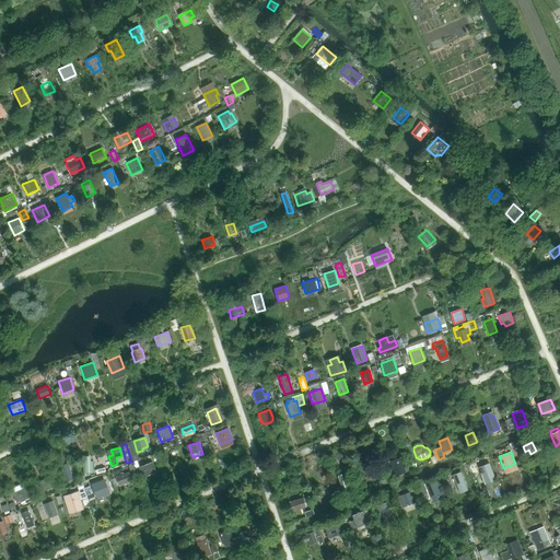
[(400,457),(391,462),(396,476),(410,470),(408,466),(404,468),(400,457)]
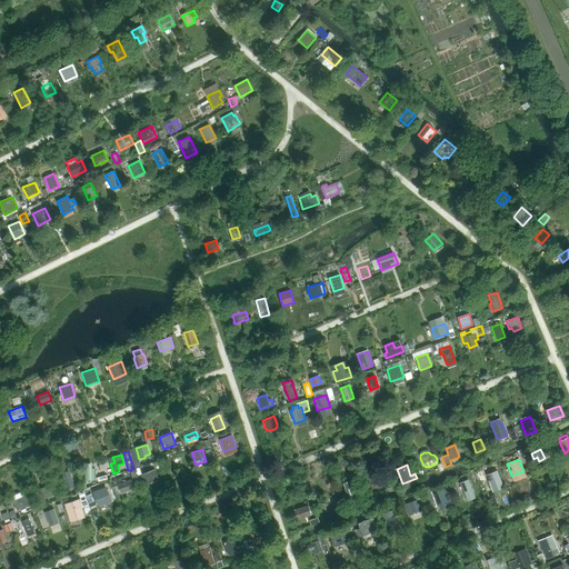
[(498,481),(492,468),(483,471),(490,485),(498,481)]
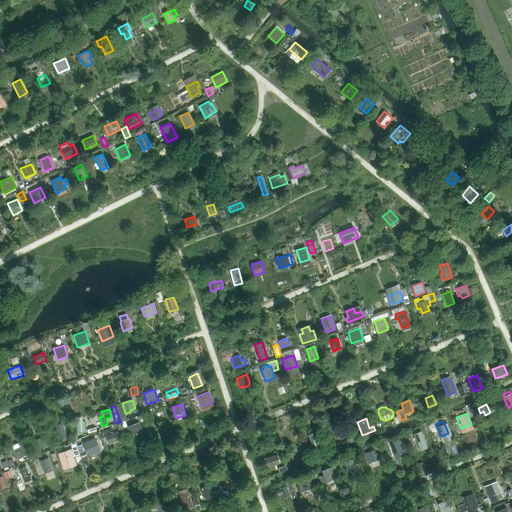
[(75,422),(75,432),(85,432),(85,422),(75,422)]
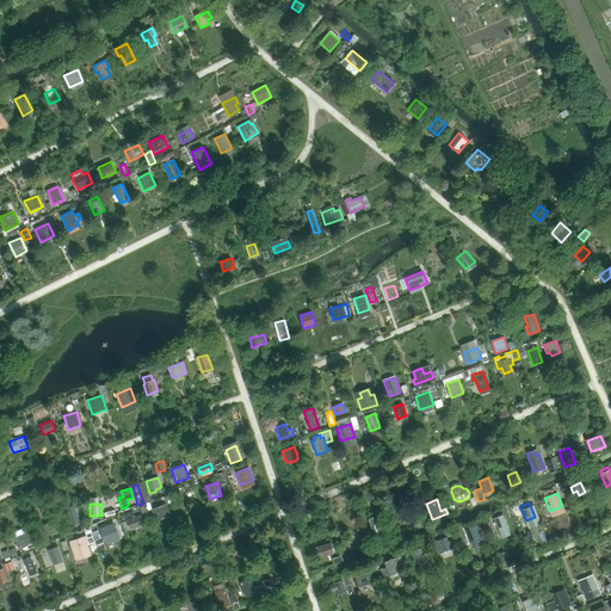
[(167,505),(150,511),(154,522),(171,516),(167,505)]
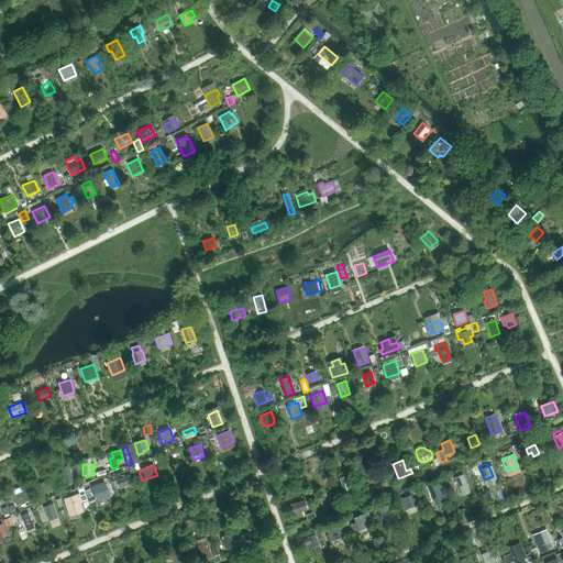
[(66,484),(74,482),(68,466),(57,470),(59,476),(63,475),(66,484)]
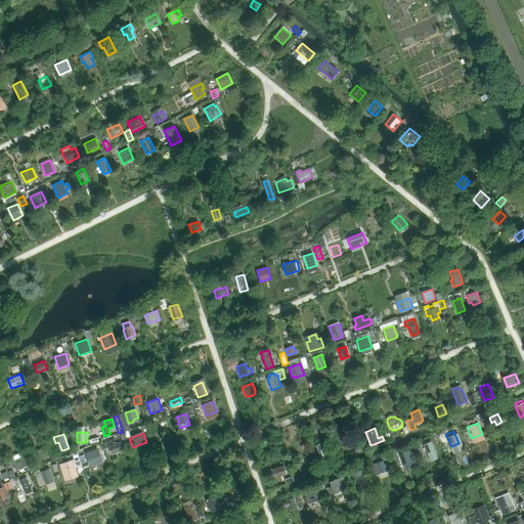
[(350,437),(340,440),(343,450),(353,447),(350,437)]
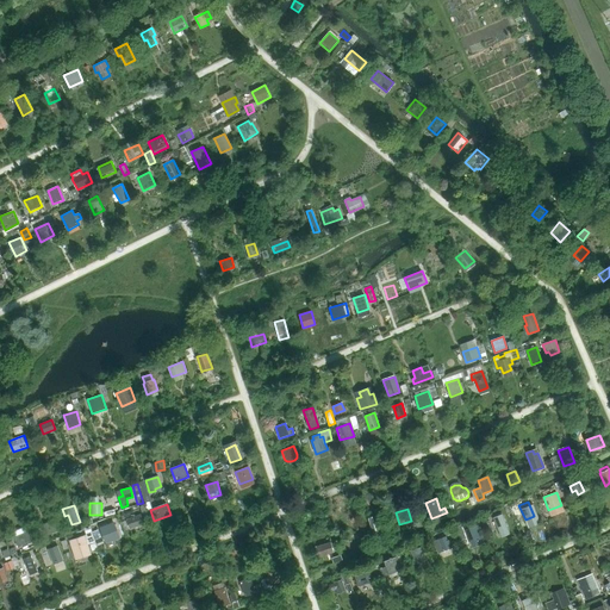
[(141,515),(126,520),(130,529),(143,524),(141,515)]
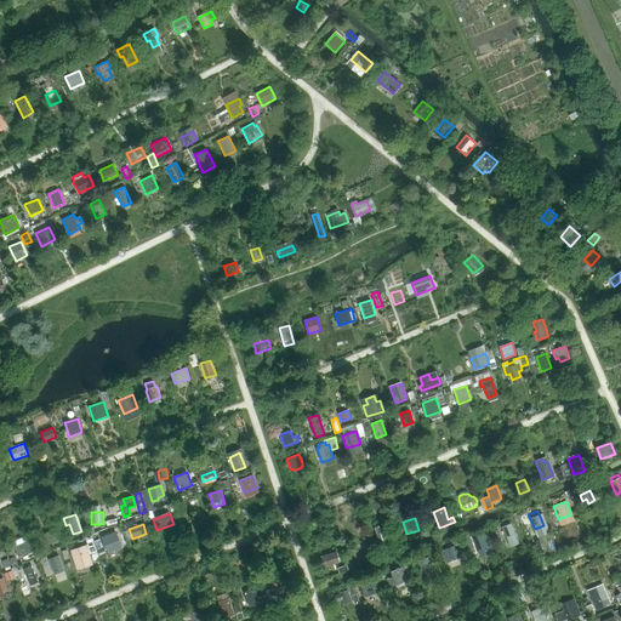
[(511,524),(502,527),(507,539),(516,535),(511,524)]
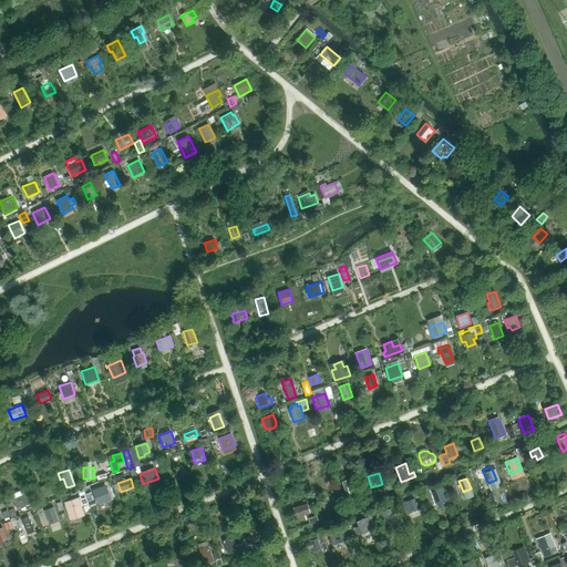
[(350,480),(341,482),(346,497),(354,495),(350,480)]
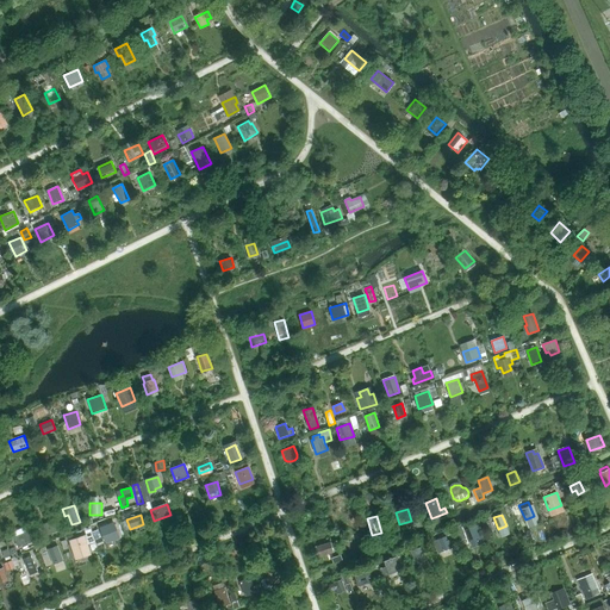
[(54,522),(42,527),(45,536),(57,531),(54,522)]
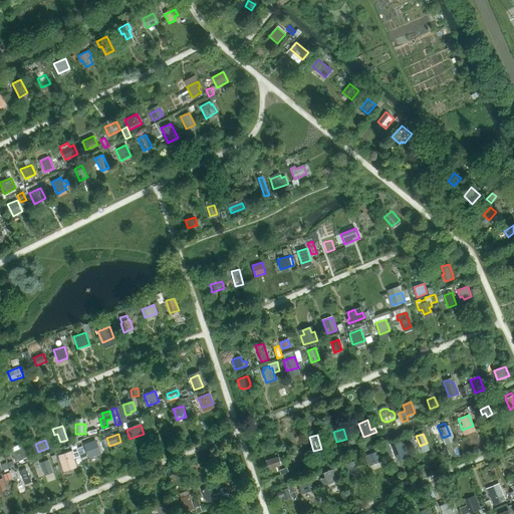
[(95,441),(84,445),(88,457),(99,453),(95,441)]
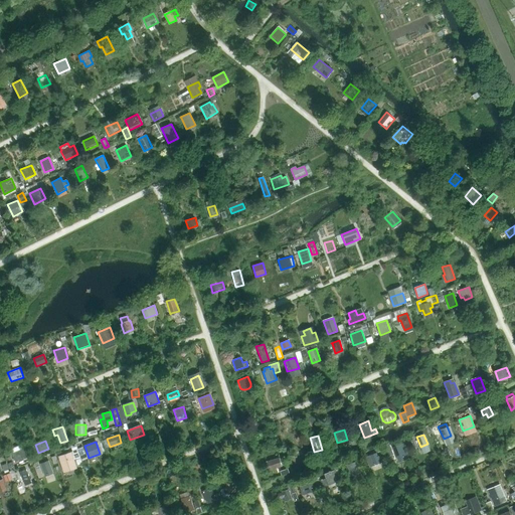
[(406,457),(401,444),(393,447),(398,460),(406,457)]
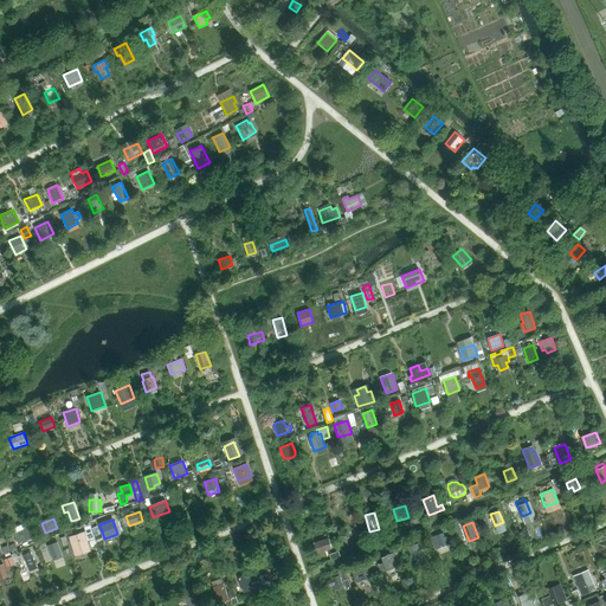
[(18,533),(14,534),(18,545),(19,545),(32,539),(28,528),(18,533)]
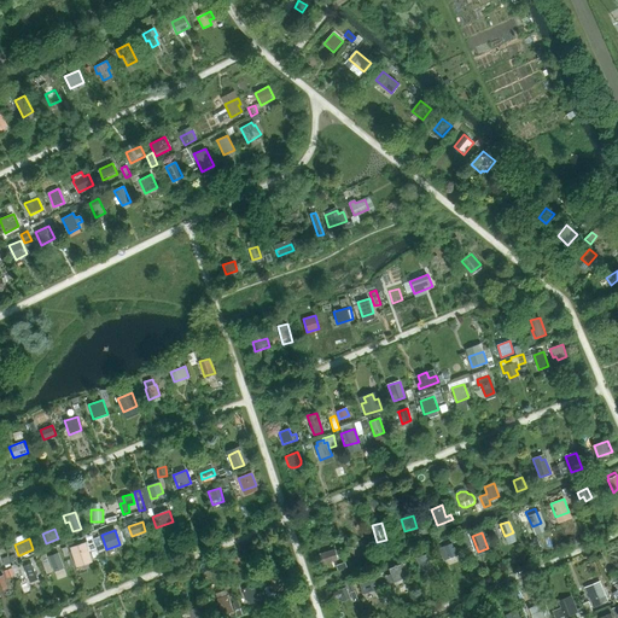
[(86,542),(70,548),(74,560),(89,555),(86,542)]
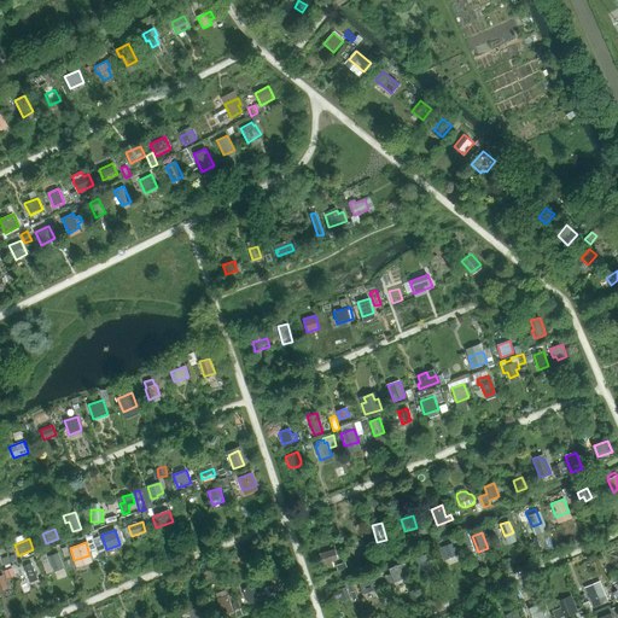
[(452,543),(439,548),(444,560),(456,555),(452,543)]
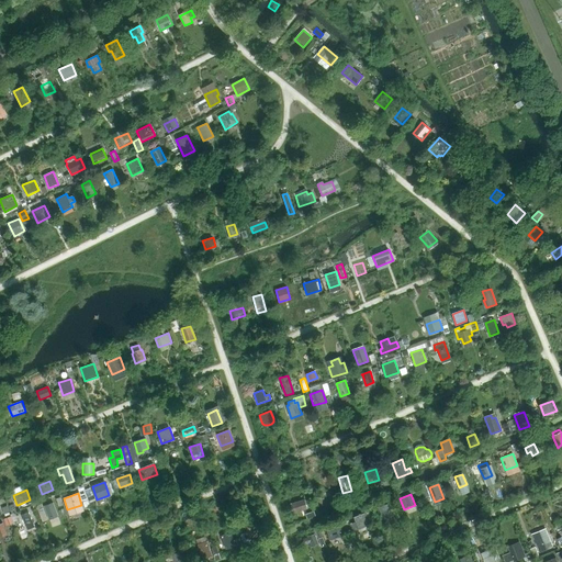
[(304,499),(291,504),(293,513),(307,509),(304,499)]
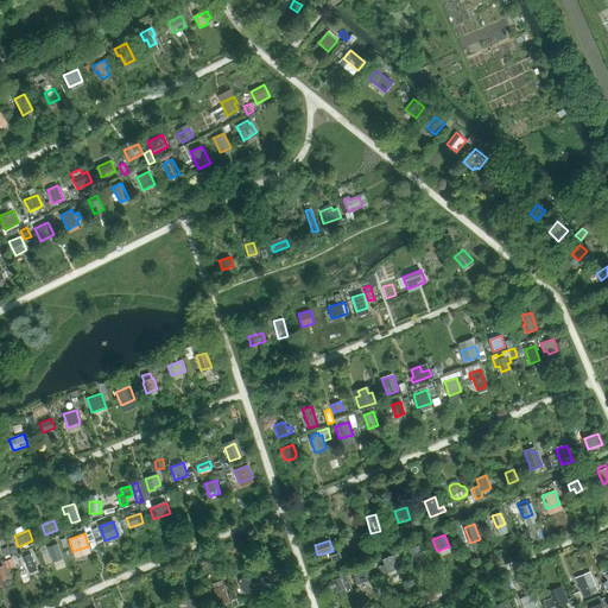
[(49,546),(48,548),(54,562),(63,558),(57,544),(49,546)]
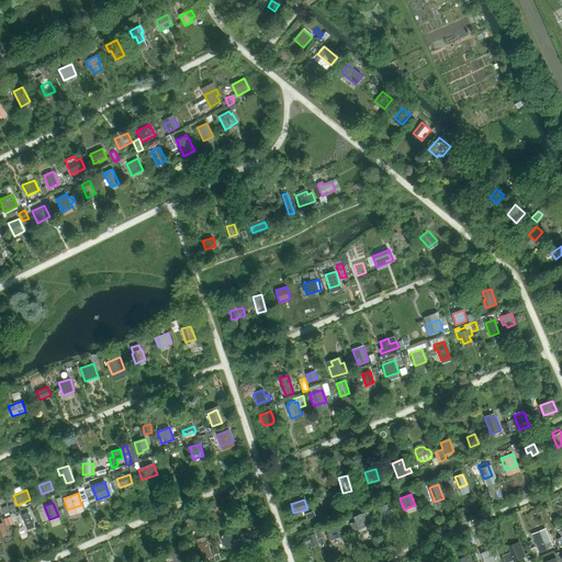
[(379,507),(382,520),(393,516),(389,504),(379,507)]
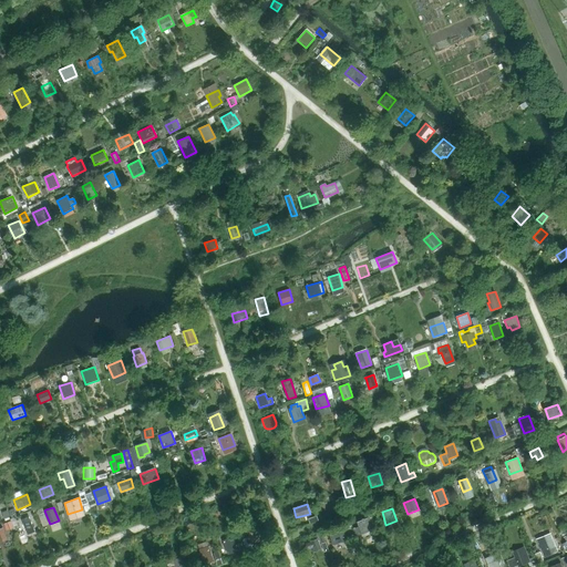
[(22,519),(28,534),(35,532),(29,516),(22,519)]
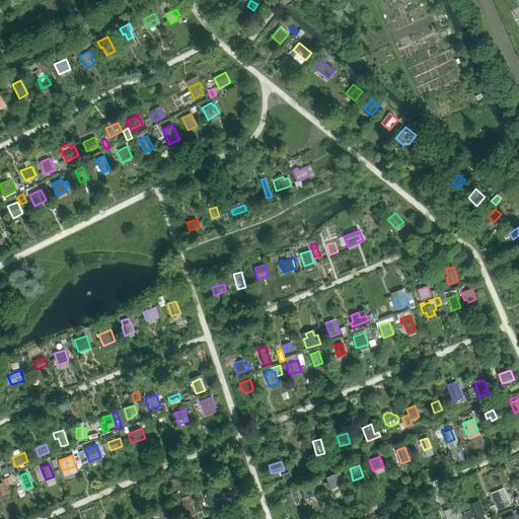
[(328,483),(322,485),(324,491),(342,485),(338,474),(326,477),(328,483)]
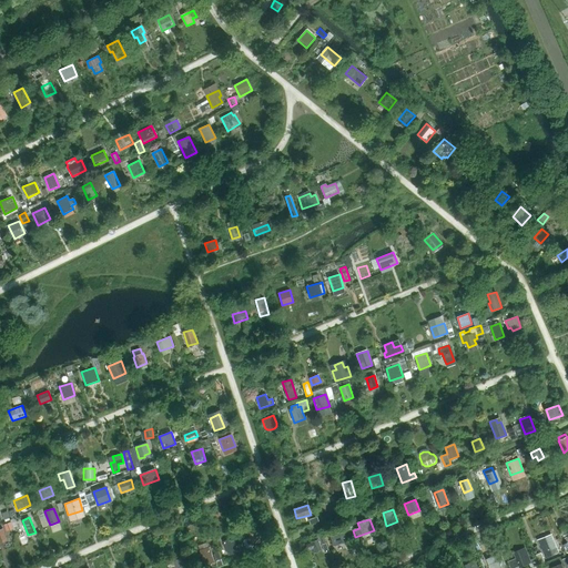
[(250,538),(243,540),(247,551),(255,549),(253,545),(262,541),(257,529),(249,533),(250,538)]
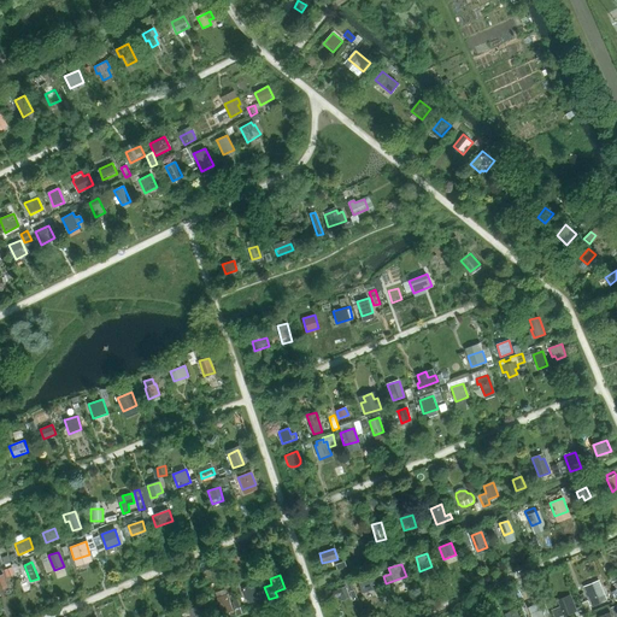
[(372,576),(359,581),(363,592),(376,588),(372,576)]
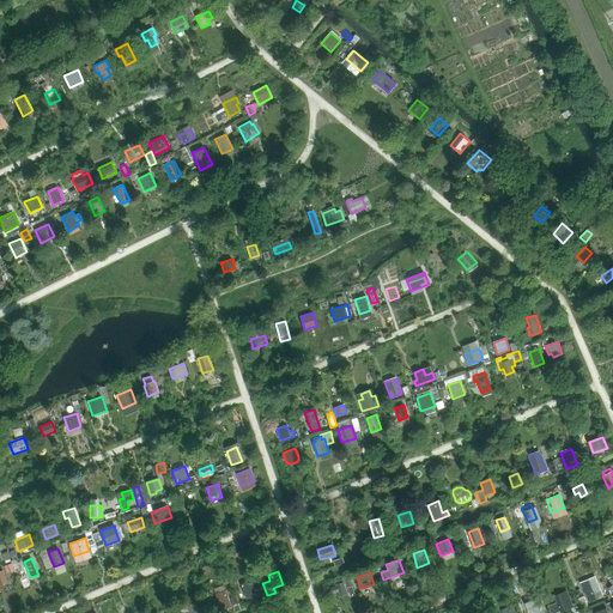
[(595,577),(581,583),(588,602),(604,596),(595,577)]
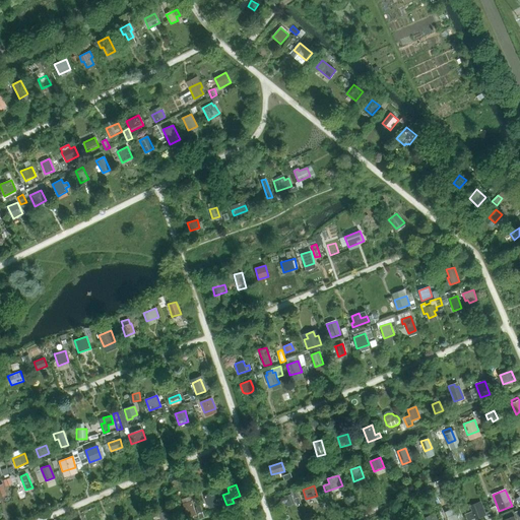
[(213,493),(204,496),(209,508),(217,505),(213,493)]
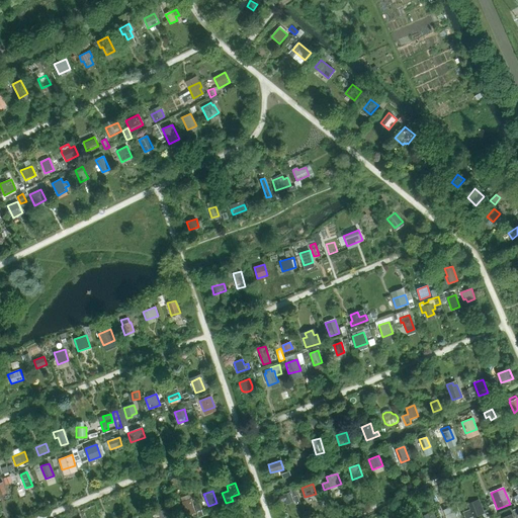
[(283,496),(280,497),(281,502),(285,501),(286,504),(293,502),(290,493),(283,495),(283,496)]
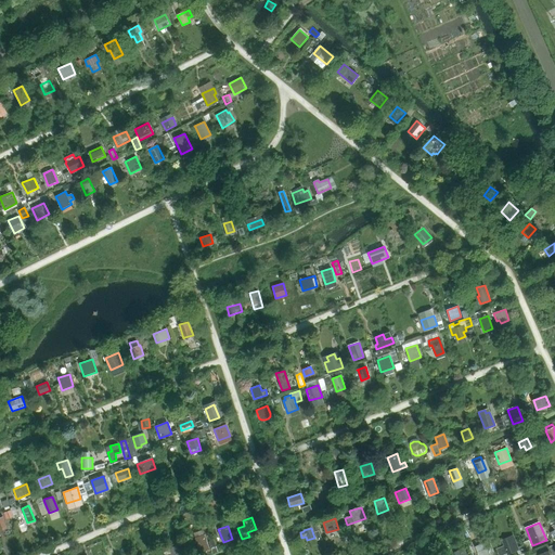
[(204,534),(195,538),(201,552),(208,550),(204,534)]
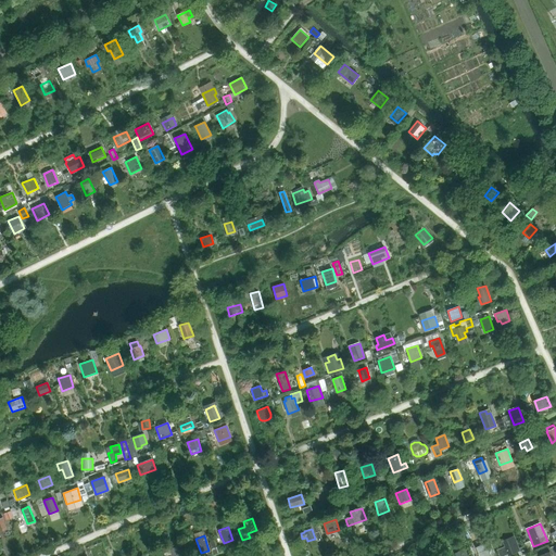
[(515,539),(503,543),(508,555),(520,551),(515,539)]
